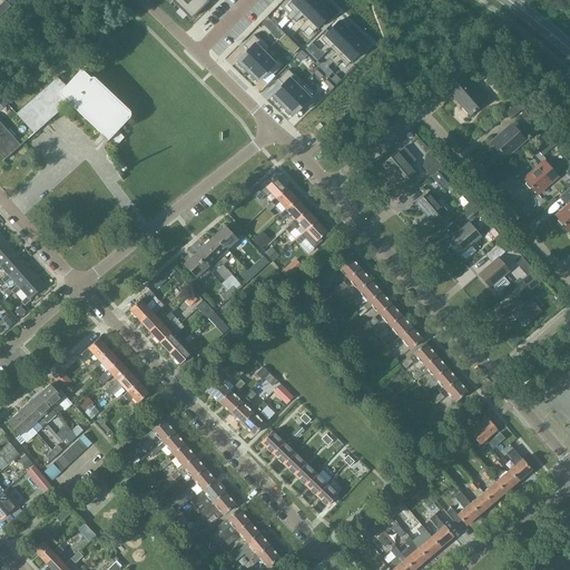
[(206,0),(172,0),(190,19),(207,1),(206,0)]
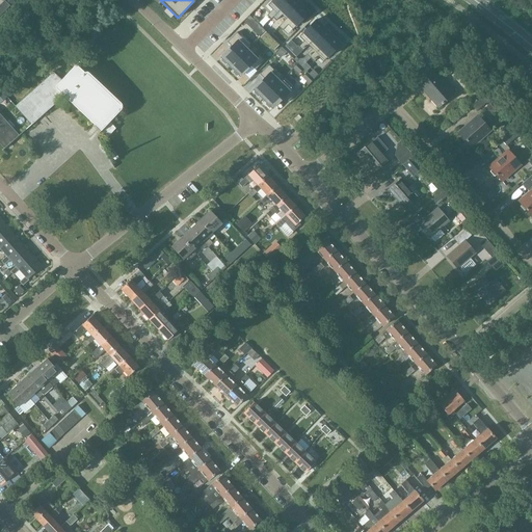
[(272,9),(267,16),(270,19),(277,11),(289,0),(272,0),(268,5),(272,9)]
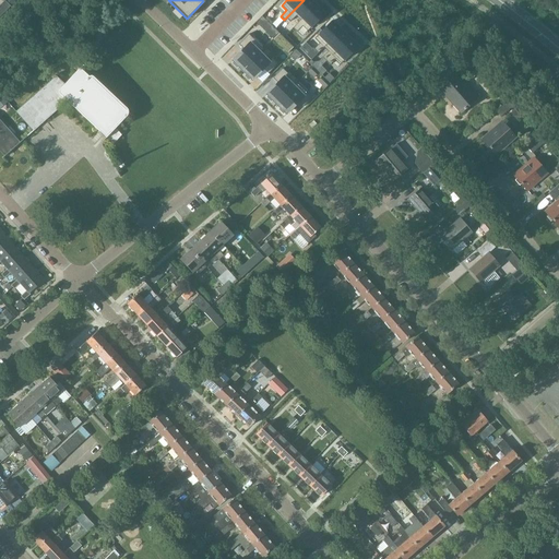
[(296,16),(290,23),(294,26),(295,26),(316,4),(310,0),(304,0),(292,12),(296,16)]
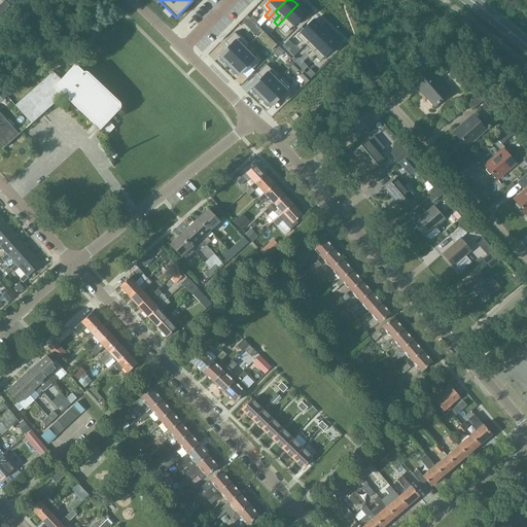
[(277,25),(276,27),(279,30),(285,25),(289,29),(306,12),(297,4),(278,25),(277,25)]
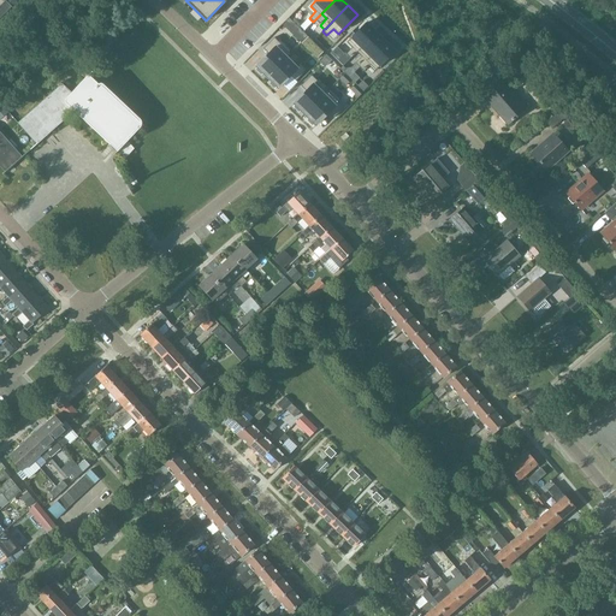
[(353,48),(345,54),(350,58),(356,52),(375,33),(366,23),(347,42),(353,48)]
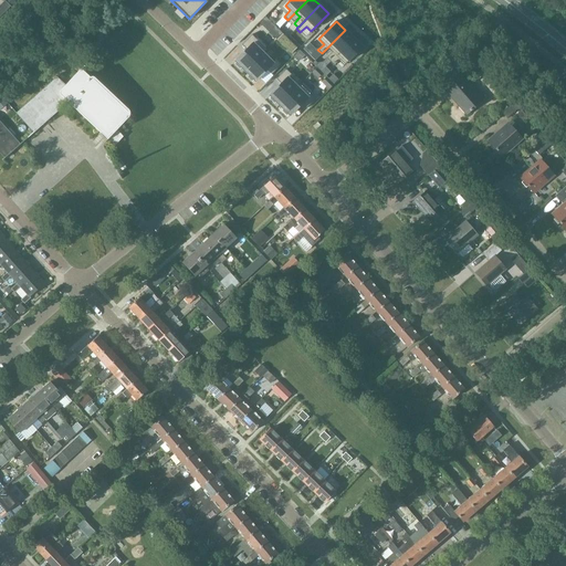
[(332,52),(326,58),(329,62),(354,38),(345,30),(327,48),(332,52)]
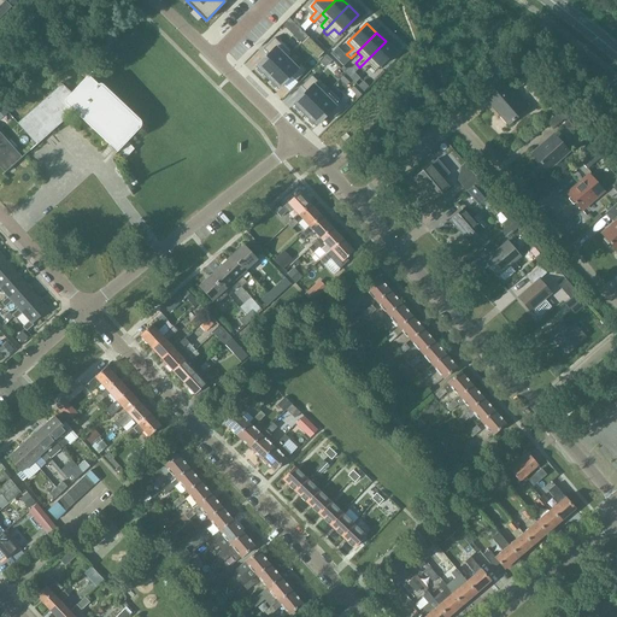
[(258,68),(256,70),(260,75),(263,74),(268,77),(286,58),(276,47),(280,43),(274,39),(263,48),(269,54),(256,66),(258,68)]
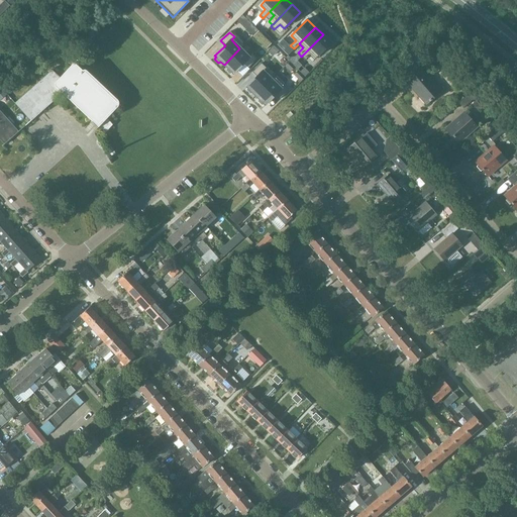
[(323,34),(301,57),(305,60),(310,55),(315,59),(331,42),(323,34)]
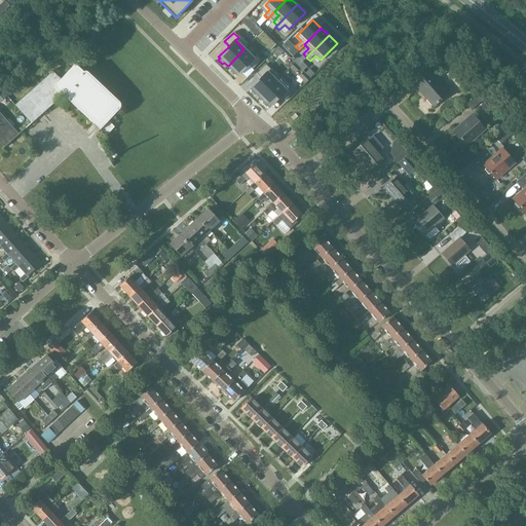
[(243,49),(228,66),(231,69),(229,71),(234,76),(235,74),(237,75),(248,65),(252,69),(261,60),(256,55),(253,59),(243,49)]
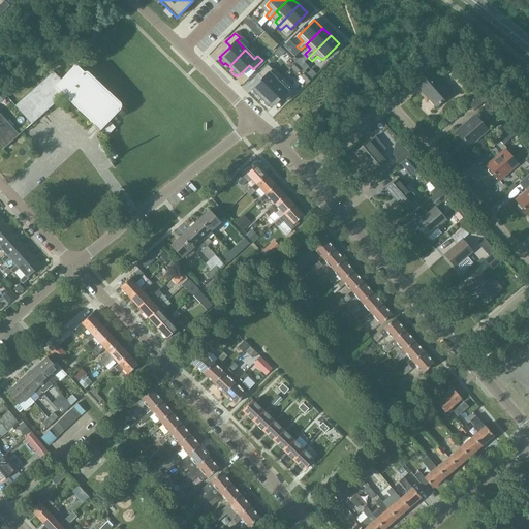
[(54,72),(14,106),(31,125),(64,96),(94,124),(95,123),(101,129),(100,129),(107,135),(109,136),(116,128),(115,127),(115,128),(110,122),(120,111),(122,107),(122,104),(119,101),(90,73),(86,71),(84,72),(76,65),(80,63),(79,62),(61,81),(54,73),(54,72)]
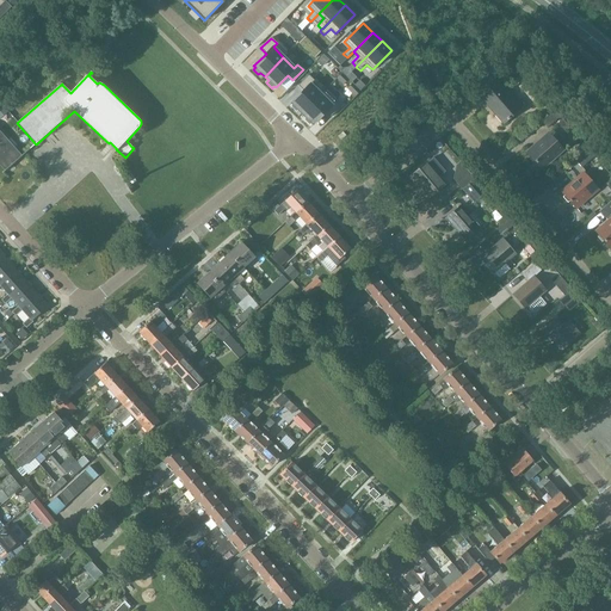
[(292,104),(290,106),(296,111),(297,110),(302,113),(321,94),(320,94),(310,84),(314,80),(308,74),(298,85),(303,91),(291,103),(292,104)]
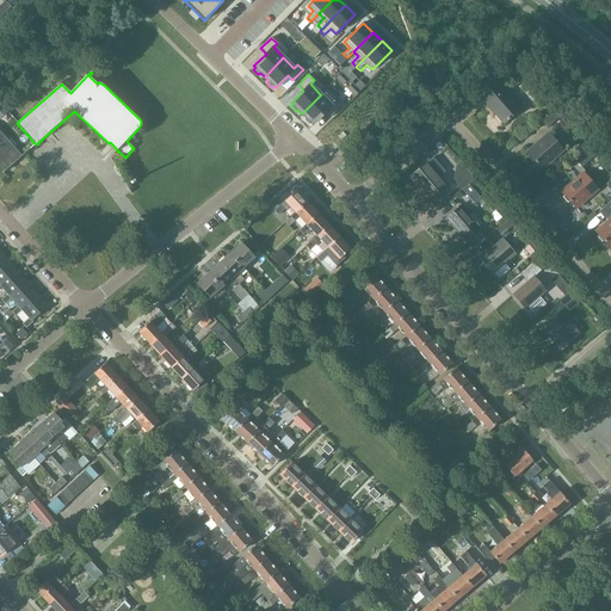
[(504,123),(520,109),(497,81),(479,97),(486,105),(487,104),(504,123)]
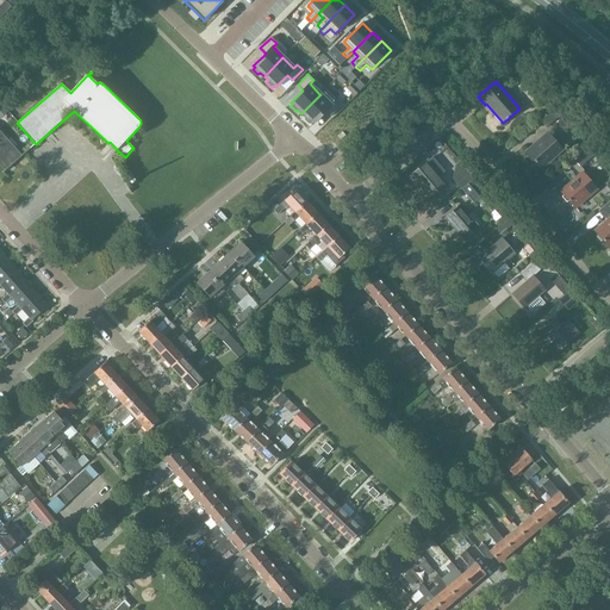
[(321,94),(302,113),(305,117),(304,119),(309,125),(311,123),(312,124),(324,112),(330,117),(341,106),(324,89),(319,94),(321,94)]
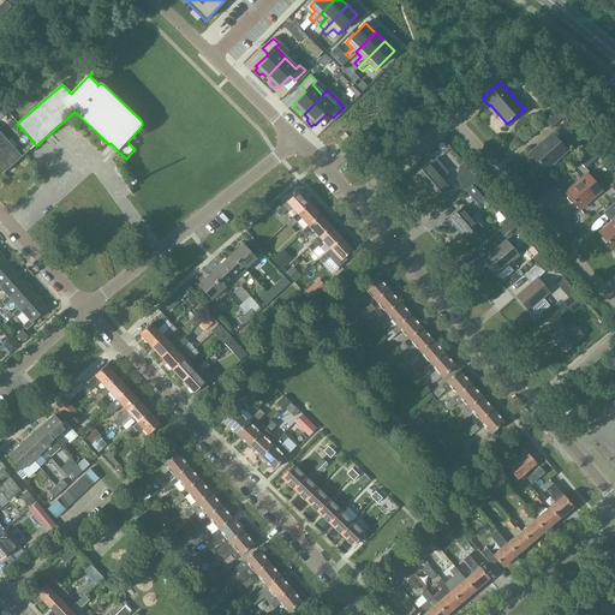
[(550,129),(563,118),(557,112),(545,123),(550,129)]
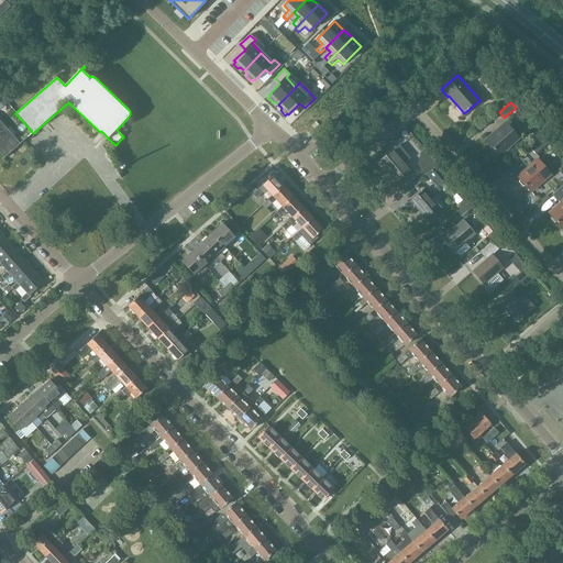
[(498,156),(518,139),(505,122),(485,140),(498,156)]
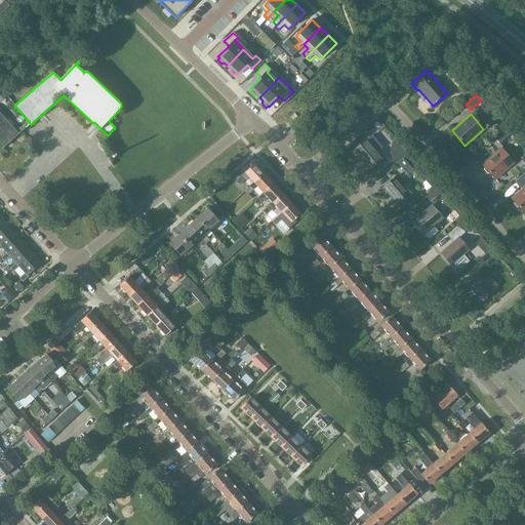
[(0,143),(3,147),(1,149),(2,150),(18,134),(10,126),(9,127),(0,117),(0,143)]
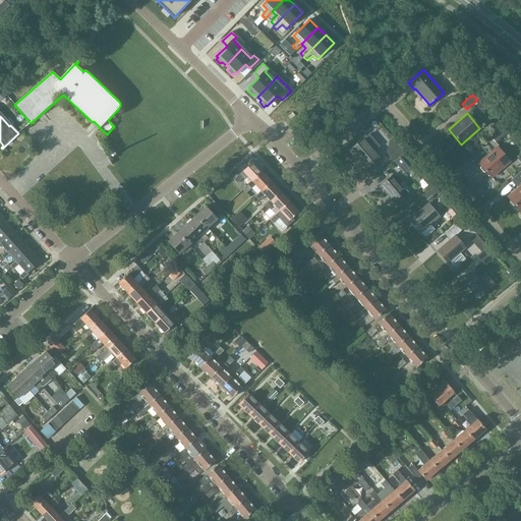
[(496,142),(506,133),(502,128),(490,137),(496,142)]
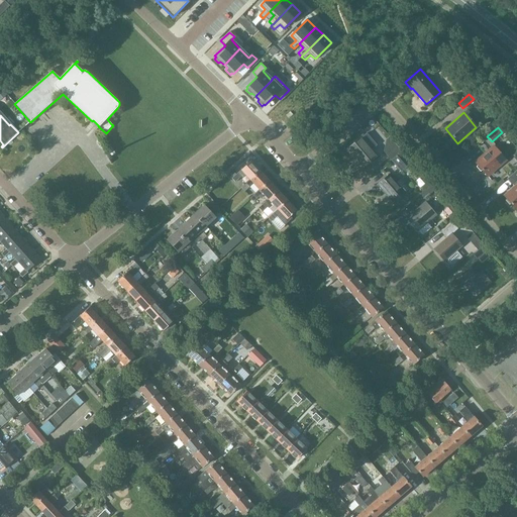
[(366,133),(346,149),(363,168),(377,156),(372,148),(376,145),(366,133)]
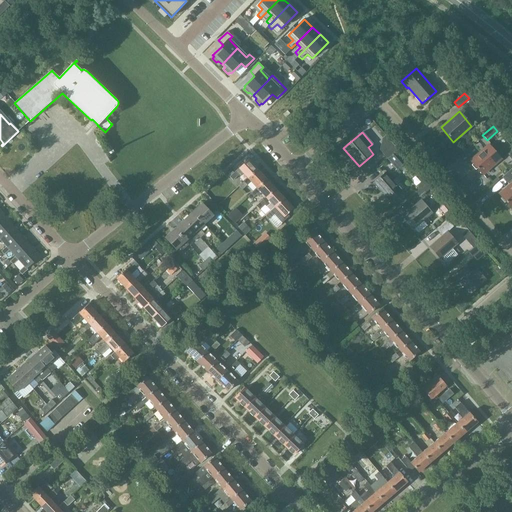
[(381,152),(387,158),(398,149),(392,142),(381,152)]
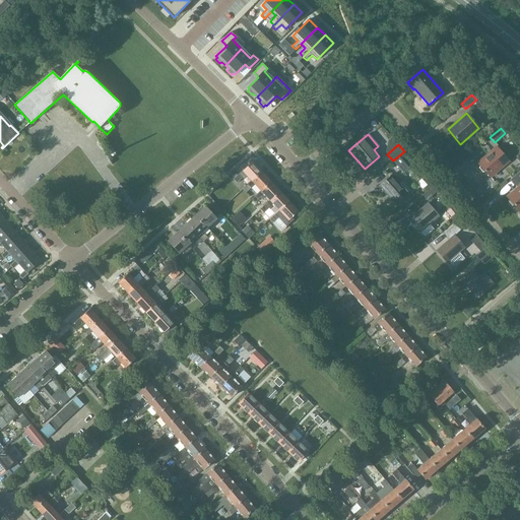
[(490,178),(508,161),(496,147),(477,163),(490,178)]
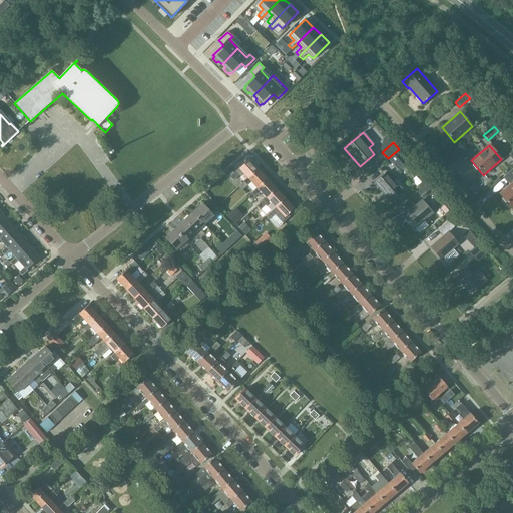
[(388,158),(396,168),(407,159),(399,149),(388,158)]
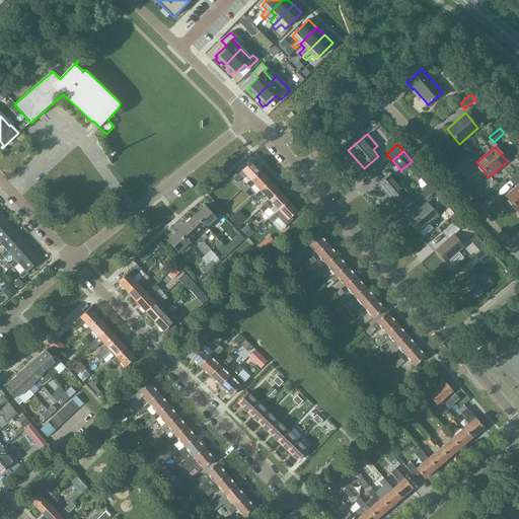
[(241,171),(233,179),(236,183),(241,178),(243,178),(246,176),(251,181),(261,171),(251,162),(241,171)]
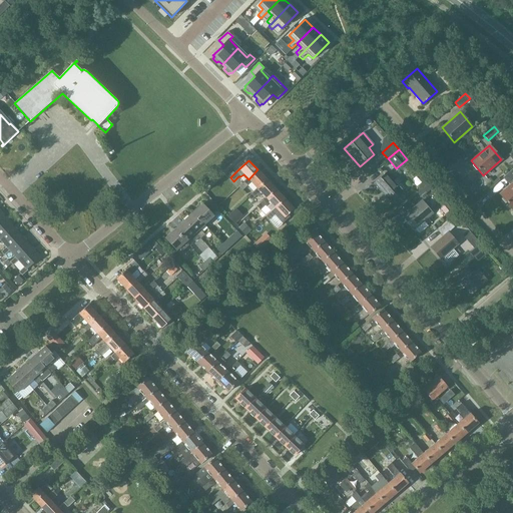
[(258,188),(267,179),(258,169),(248,179),(258,188)]
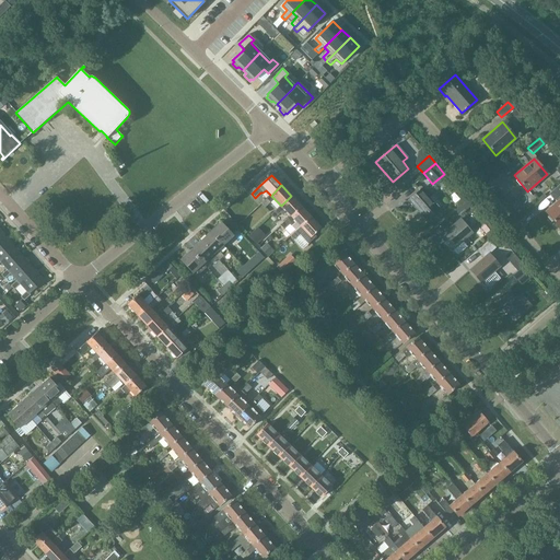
[(429,190),(427,193),(422,188),(409,200),(426,220),(442,206),(429,190)]
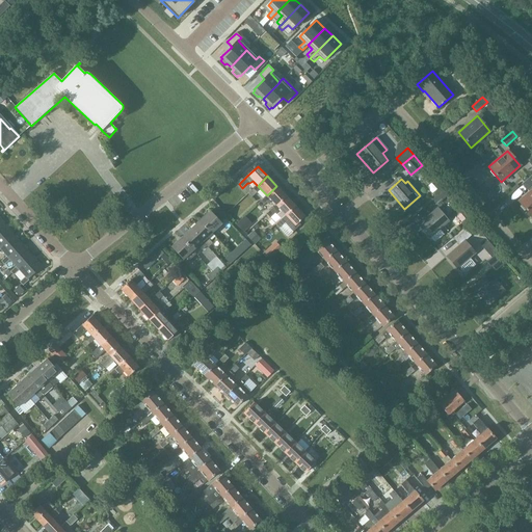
[(276,206),(286,196),(276,186),(267,195),(258,204),(261,208),(266,203),(268,205),(271,201),(276,206)]
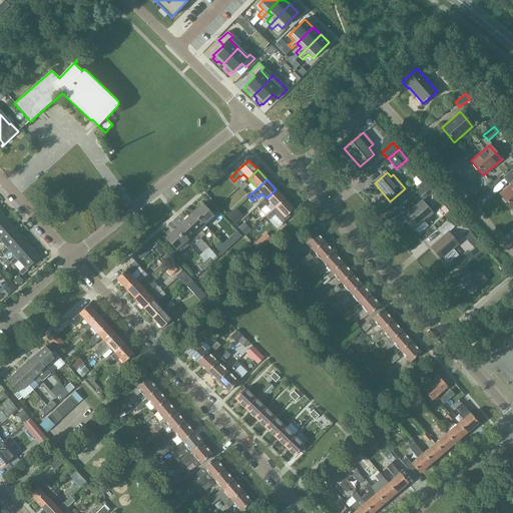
[(242,190),(247,185),(244,182),(239,186),(242,190)]
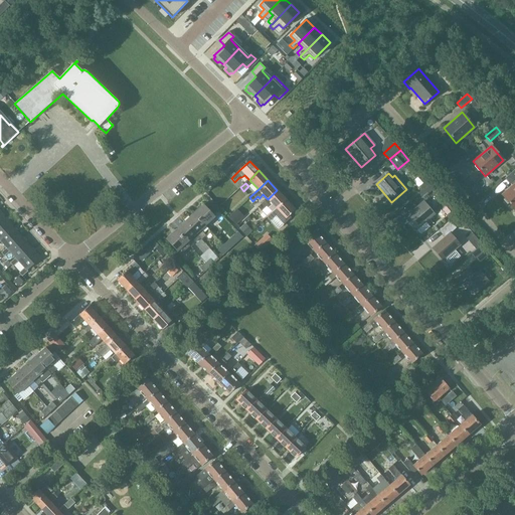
[(422,198),(434,189),(428,183),(418,193),(422,198)]
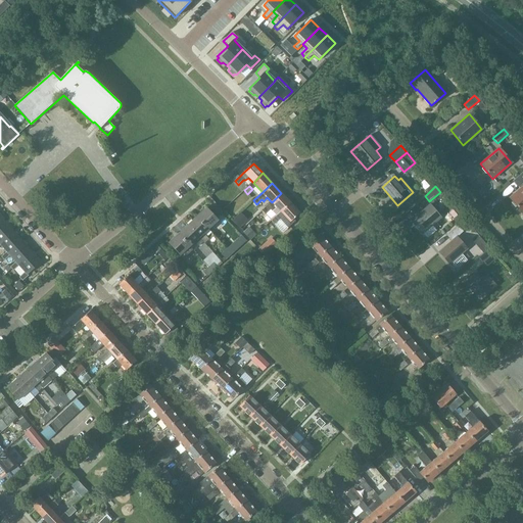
[(522,212),(522,211),(522,186),(510,198),(522,212)]
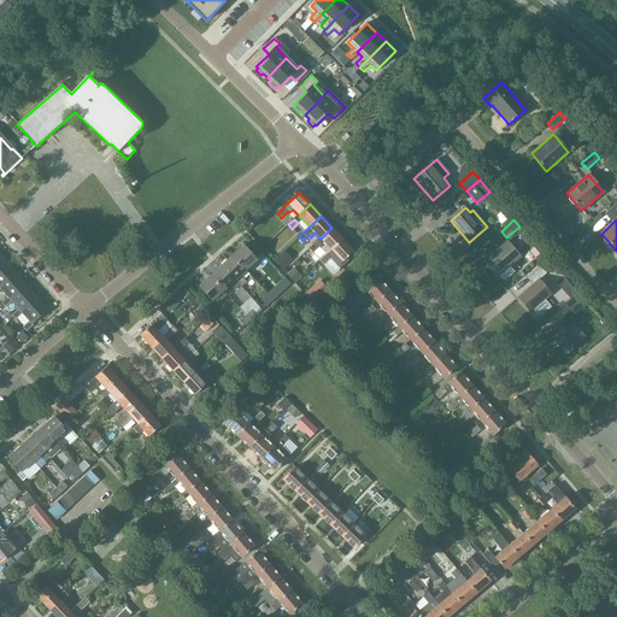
[(331,250),(342,240),(331,228),(321,239),(310,248),(313,253),(319,247),(322,248),(325,245),(331,250)]
